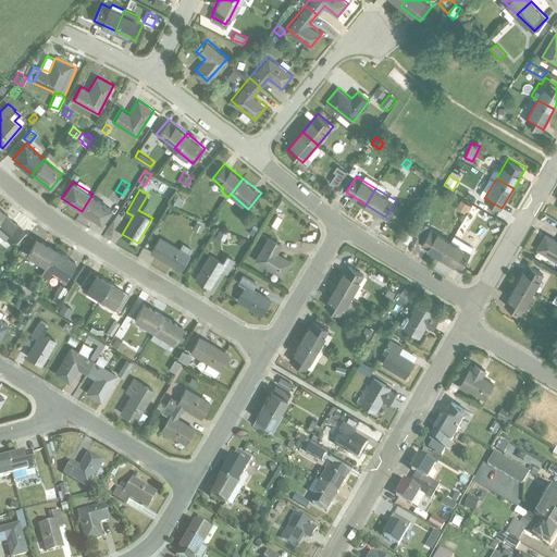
[(93,194),(82,211),(101,224),(113,208),(93,194)]
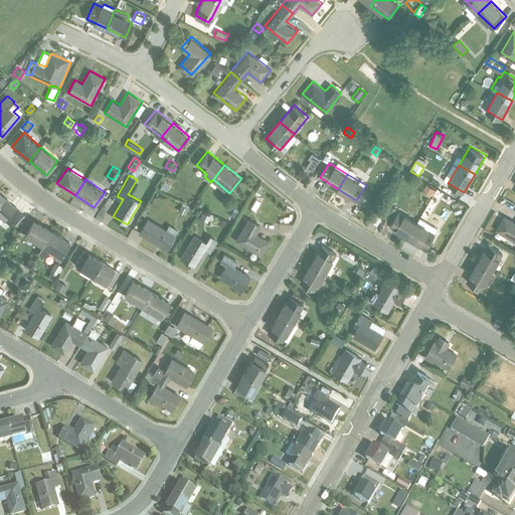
[(425,184),(421,193),(433,199),(438,190),(425,184)]
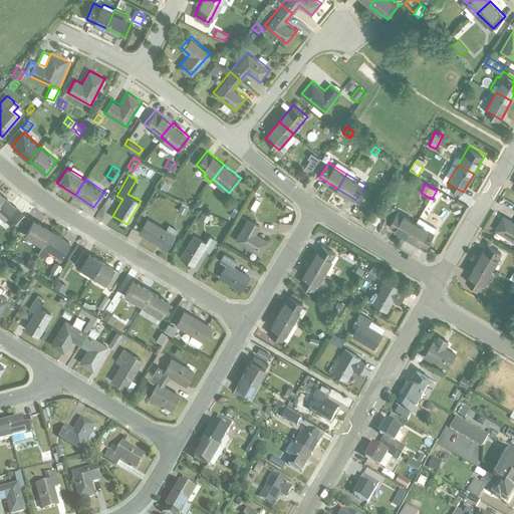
[(363,188),(358,205),(365,208),(371,191),(363,188)]
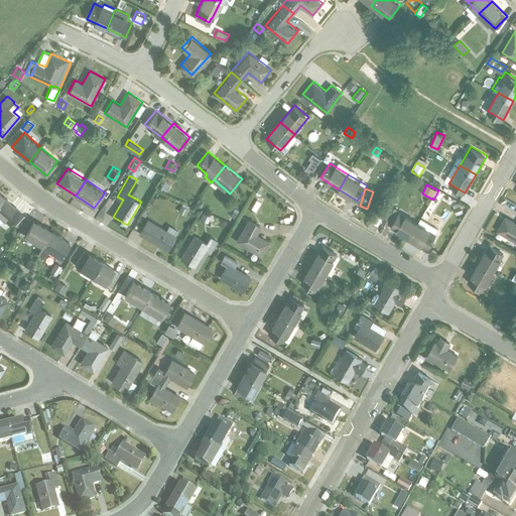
[(5,198),(0,203),(0,217),(9,225),(21,213),(5,198)]
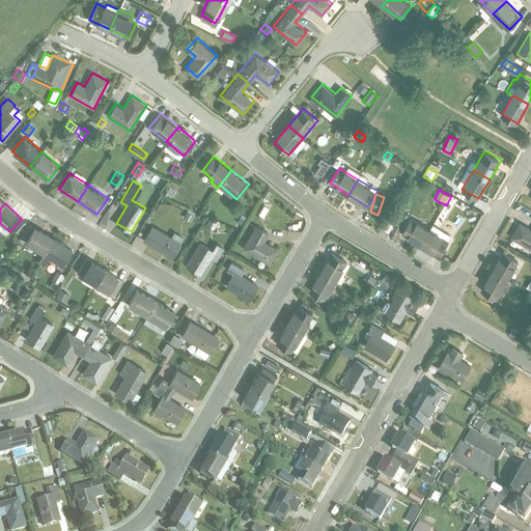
[(263,218),(269,208),(263,206),(259,216),(263,218)]
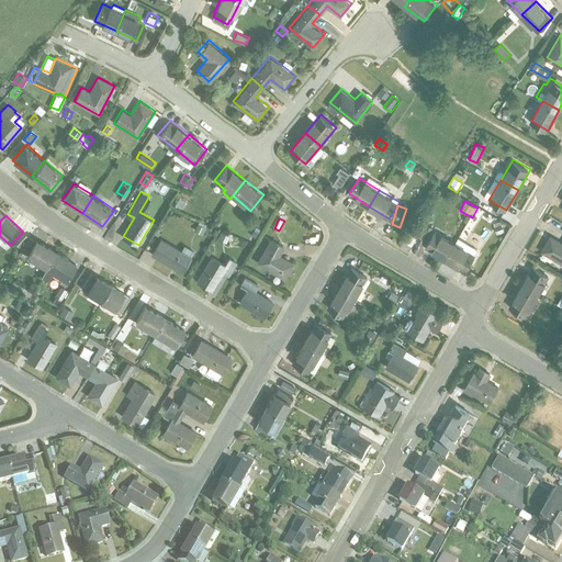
[(206,227),(198,223),(194,231),(203,234),(206,227)]
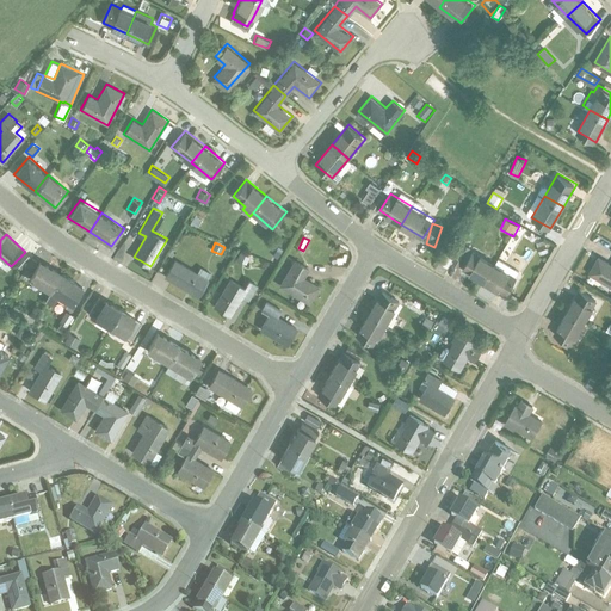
[(448,244),(442,261),(450,265),(456,247),(448,244)]
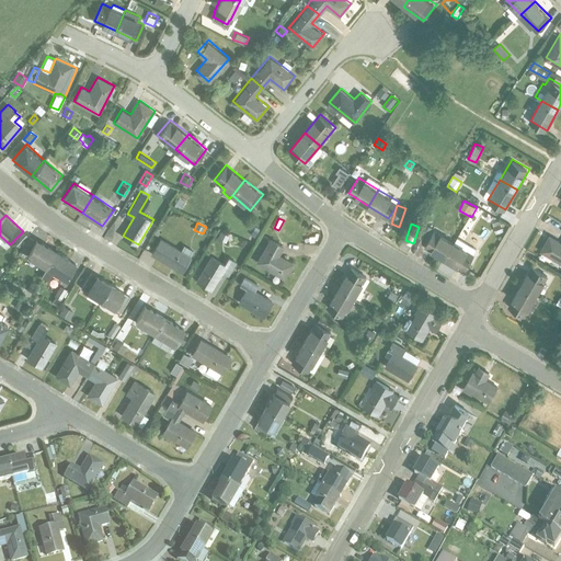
[(261,229),(255,226),(250,235),(255,237),(261,229)]
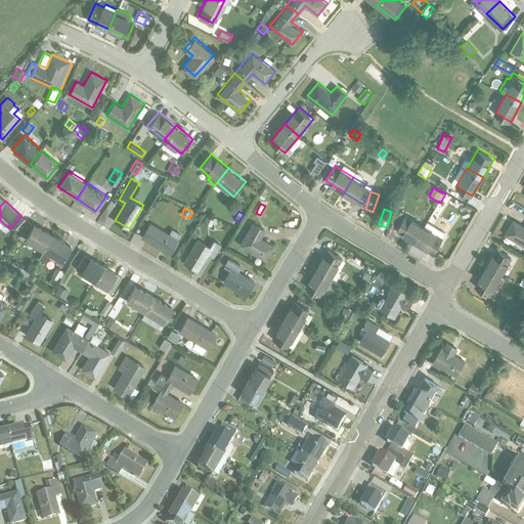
[(416,241),(425,225),(406,213),(397,228),(416,241)]
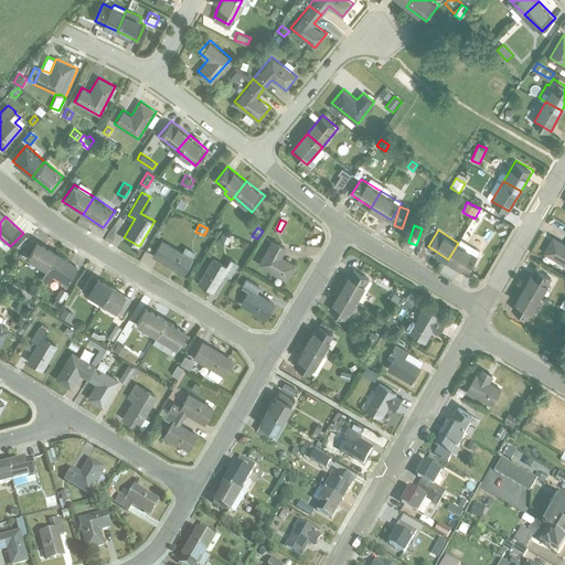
[(24,234),(14,245),(19,249),(29,238),(24,234)]
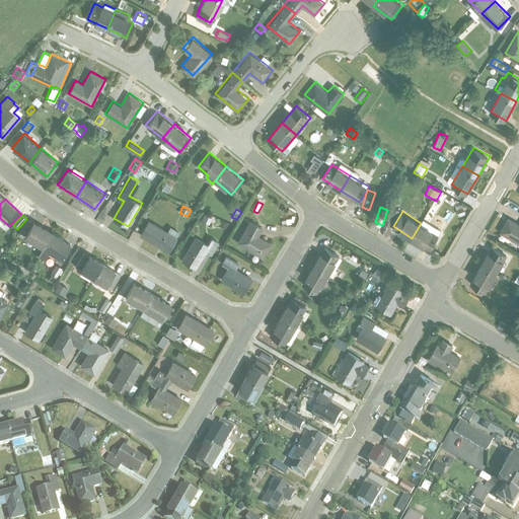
[(204,215),(202,220),(210,223),(212,218),(204,215)]
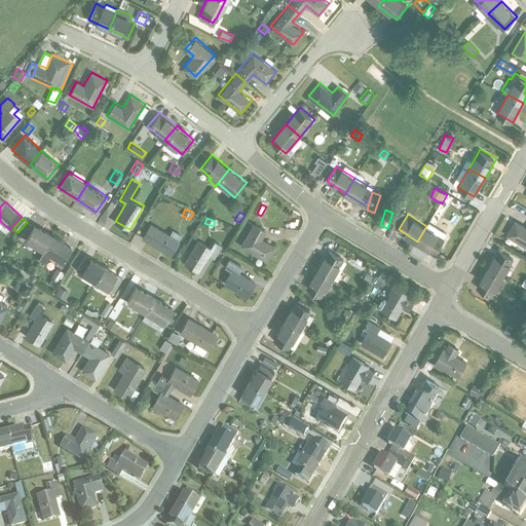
[(525,225),(515,219),(506,233),(525,245),(525,225)]
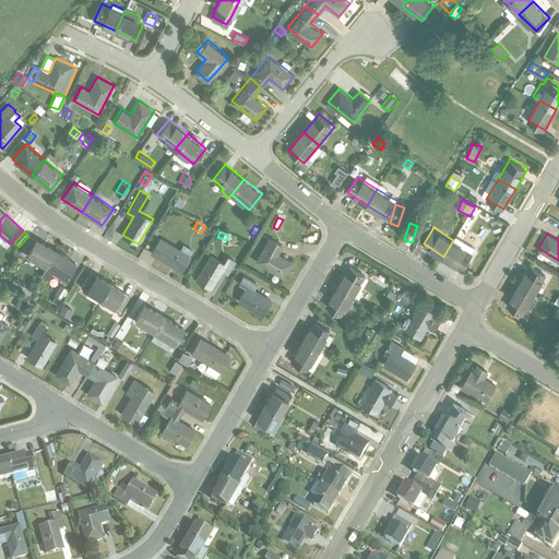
[(28,237),(19,252),(21,254),(23,251),(26,253),(35,240),(28,237)]
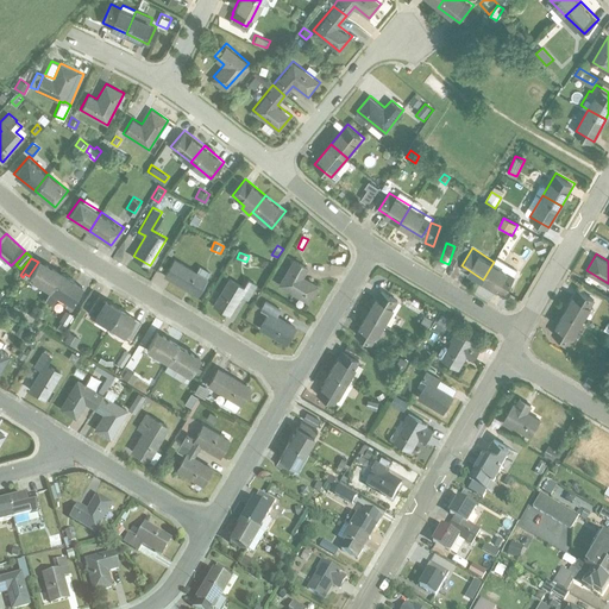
[(175,259),(164,277),(198,297),(208,280),(207,280),(211,274),(200,268),(196,274),(175,259)]
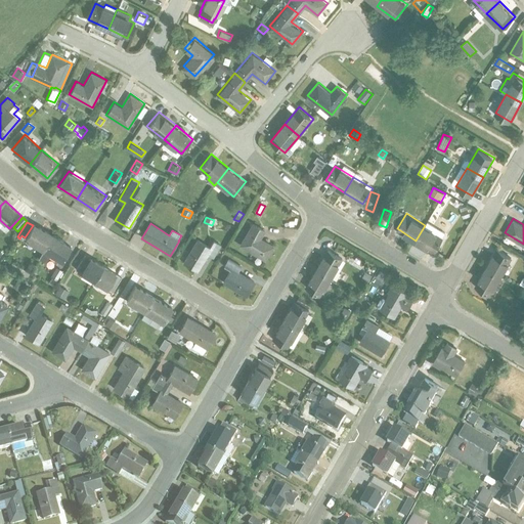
[(44,251),(53,235),(35,224),(25,239),(44,251)]
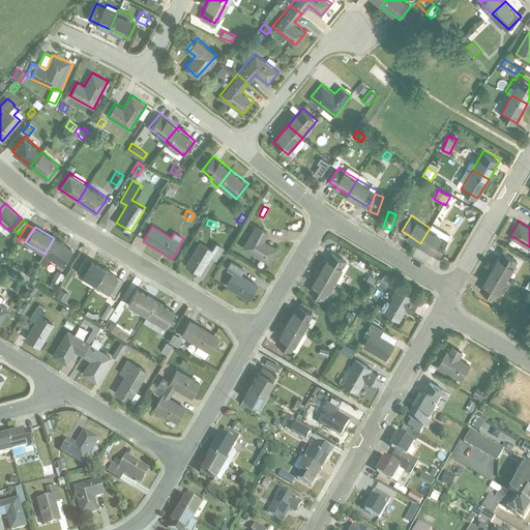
[(256,227),(242,248),(268,263),(276,249),(267,244),(263,242),(268,234),(256,227)]
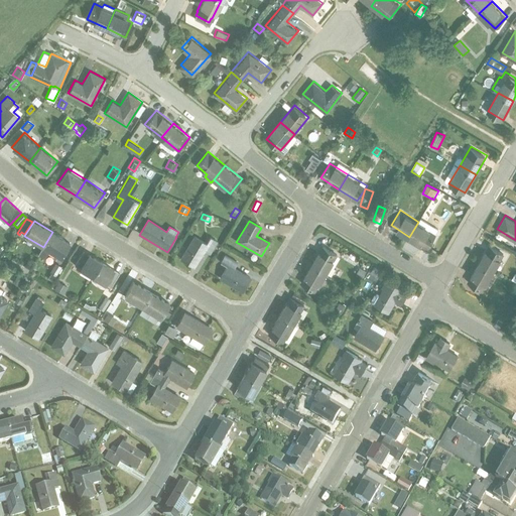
[(427,248),(437,233),(418,222),(409,237),(427,248)]
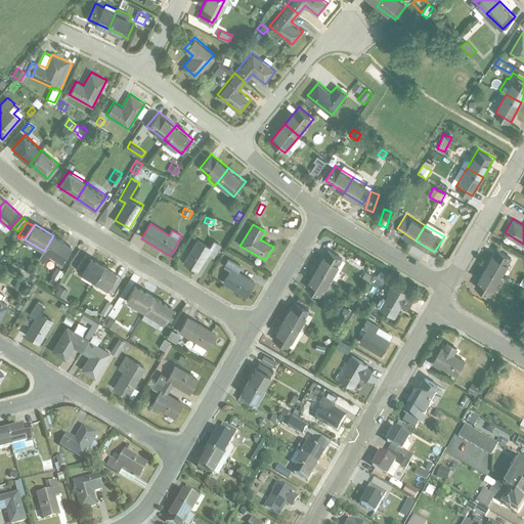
[(53,235),(44,251),(39,259),(46,263),(50,255),(62,262),(72,247),(53,235)]
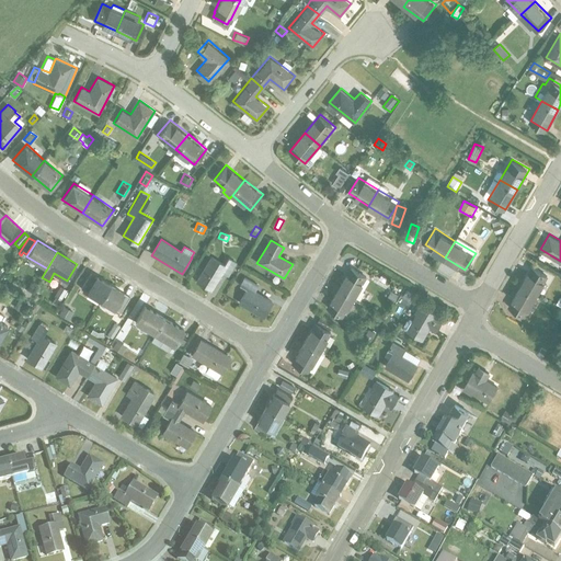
[(210,256),(196,282),(212,292),(224,274),(229,277),(238,263),(229,259),(225,265),(210,256)]
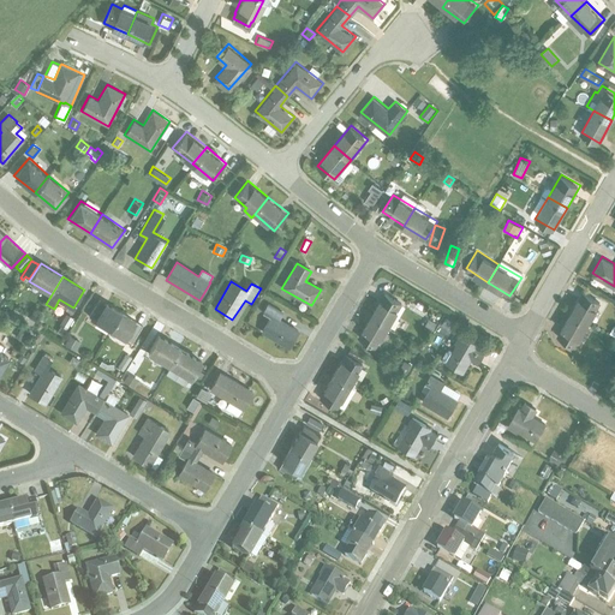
[(589,323),(601,300),(583,291),(571,312),(589,323)]
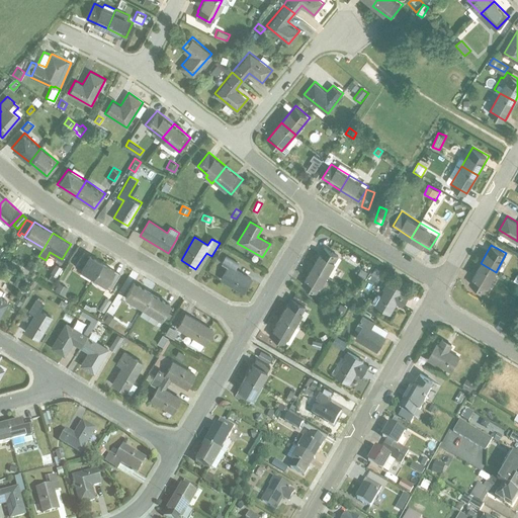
[(314,266),(329,275),(333,278),(338,271),(335,270),(332,267),(338,257),(324,249),(314,266)]
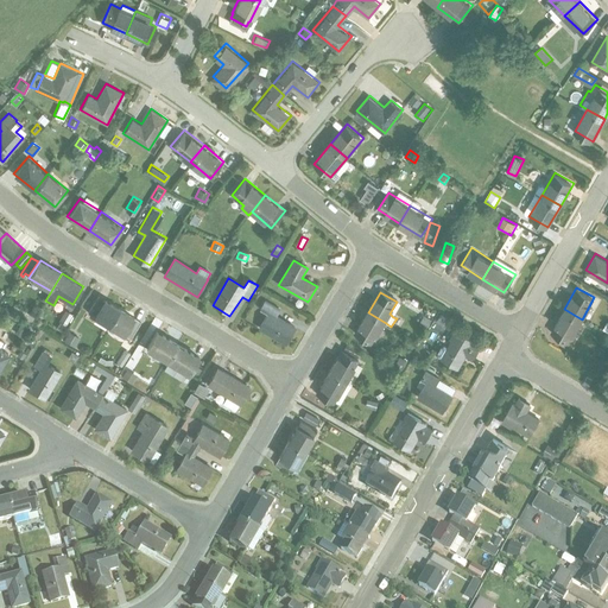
[(109,328),(120,309),(99,297),(88,314),(95,316),(94,317),(109,328)]
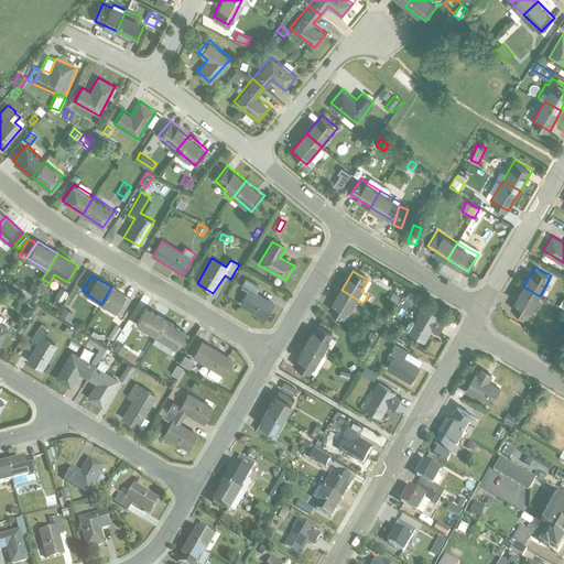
[(243,283),(241,288),(248,292),(240,304),(266,318),(273,304),(257,294),(260,288),(246,279),(246,280),(245,279),(242,283),(243,283)]
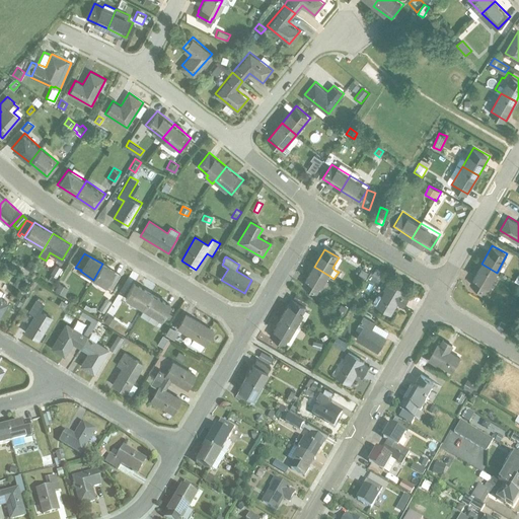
[(332,268),(336,271),(343,260),(339,257),(332,268)]
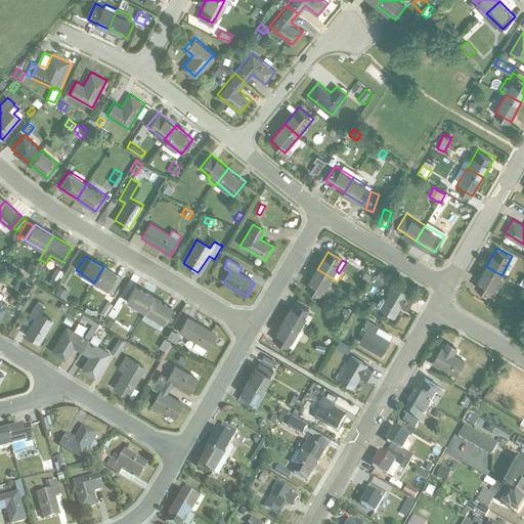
[(13,263),(11,266),(14,268),(13,270),(27,278),(31,273),(13,263)]
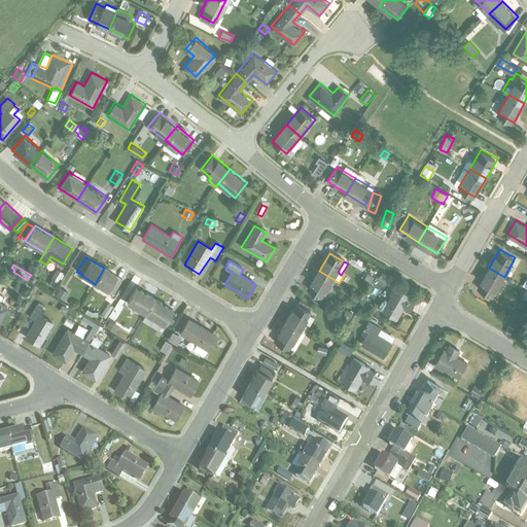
[(104,268),(95,284),(112,295),(123,279),(104,268)]
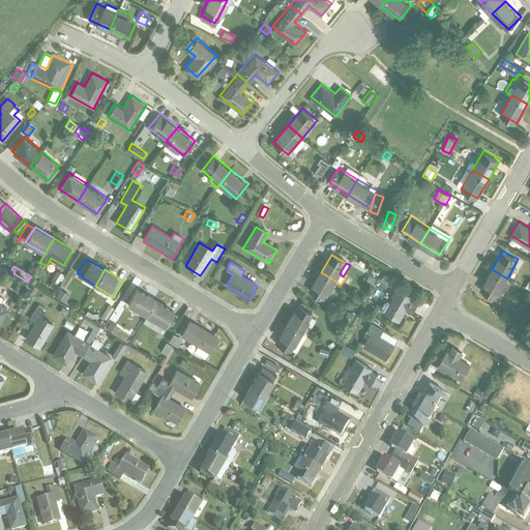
[(496,297),(507,278),(492,269),(481,289),(496,297)]
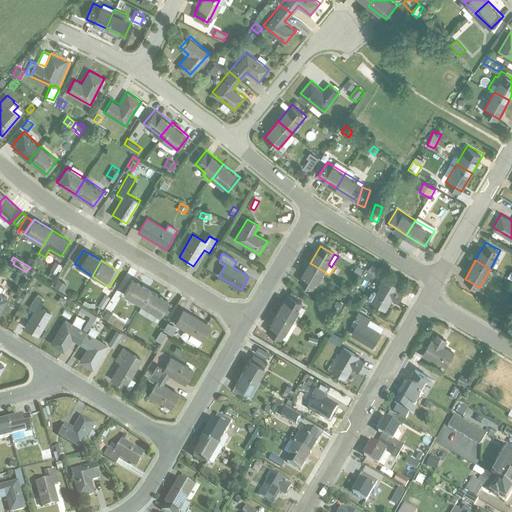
[(51,271),(48,276),(52,279),(61,265),(55,261),(50,270),(51,271)]
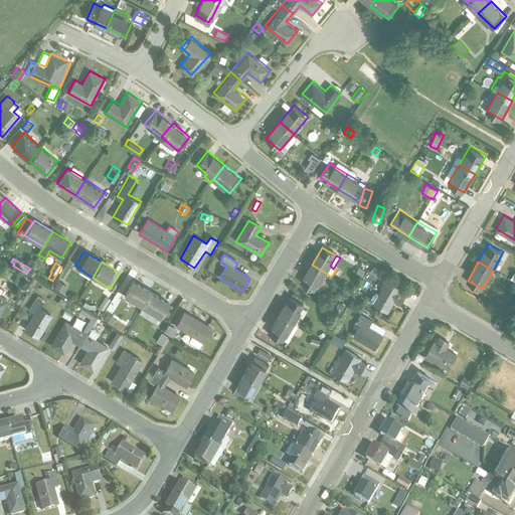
[(327,274),(312,265),(301,284),(316,293),(327,274)]
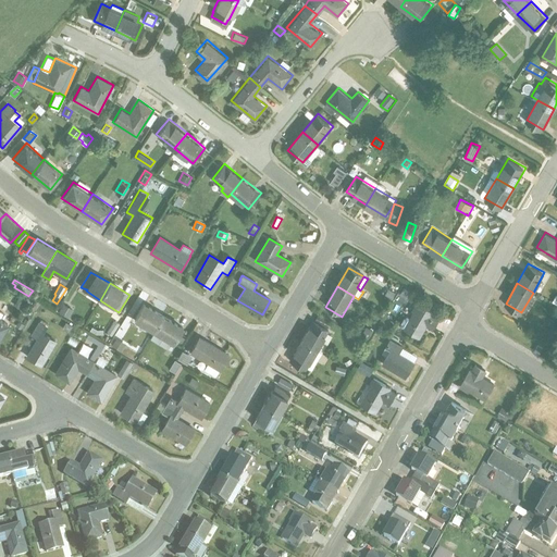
[(404,288),(399,295),(405,298),(409,292),(404,288)]
